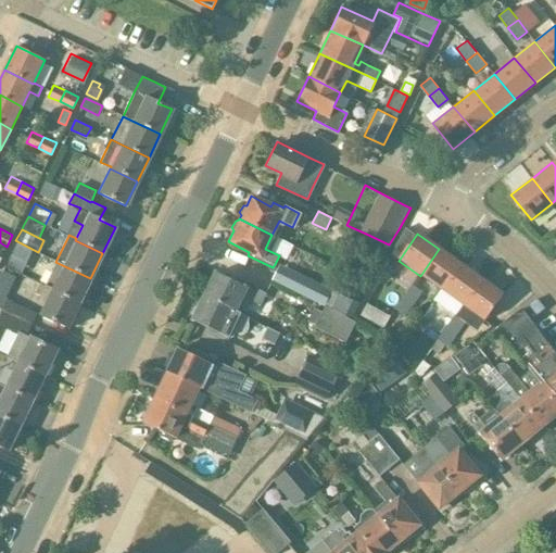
[(14,242),(11,250),(27,259),(32,250),(14,242)]
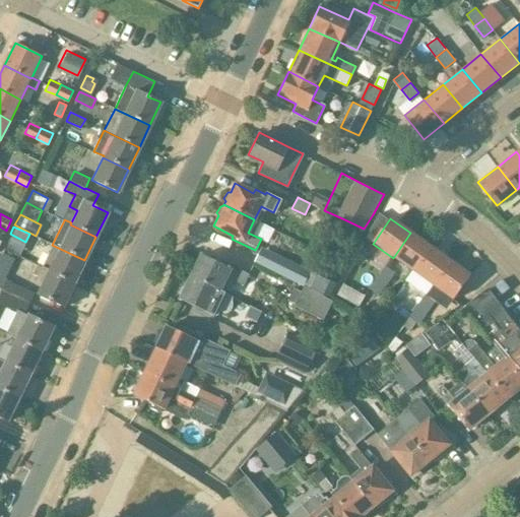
[(410,233),(393,258),(412,271),(431,246),(410,233)]
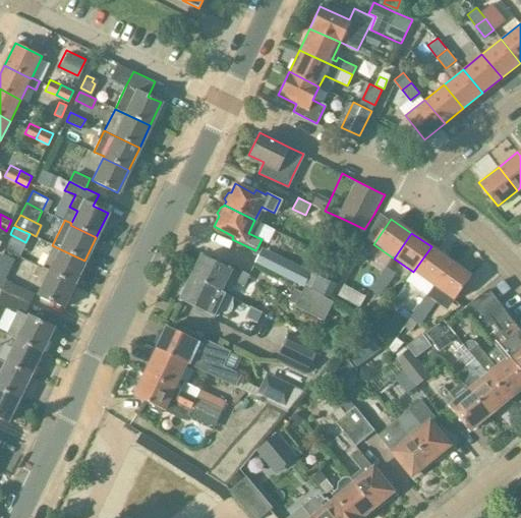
[(301,283),(308,267),(259,244),(252,261),(301,283)]
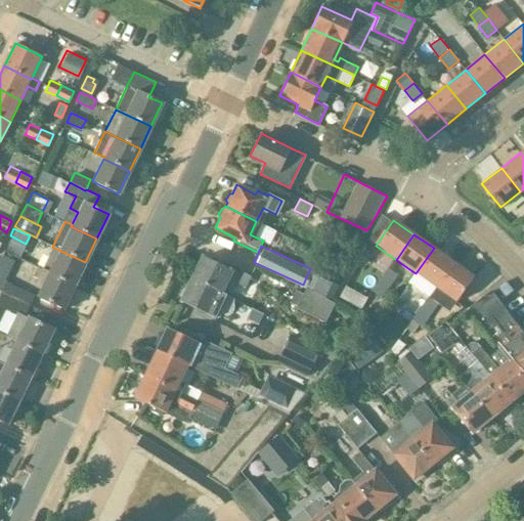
[(42,268),(42,269),(74,286),(85,262),(52,247),(42,268)]
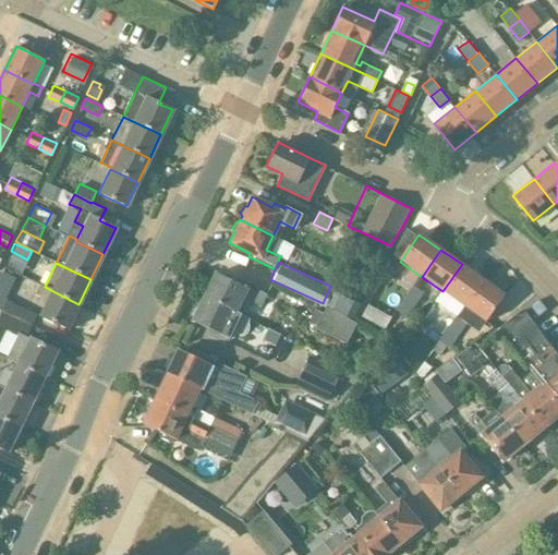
[(443,291),(436,300),(456,314),(457,315),(463,306),(464,306),(483,279),(462,264),(443,291)]
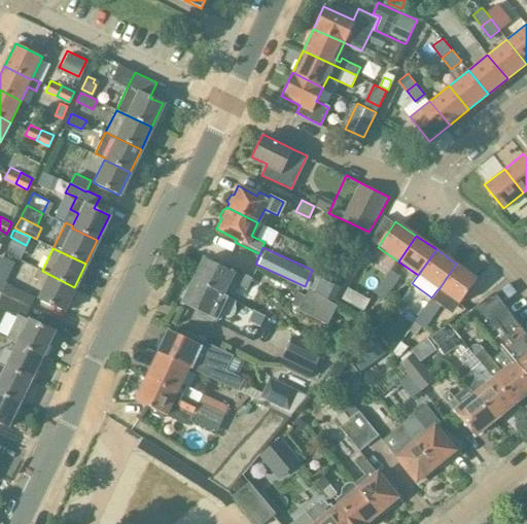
[(195,267),(192,273),(195,276),(192,280),(227,297),(227,295),(231,289),(234,282),(247,288),(252,277),(244,273),(243,275),(239,273),(238,274),(233,272),(235,269),(223,264),(221,268),(203,258),(199,267),(195,267)]
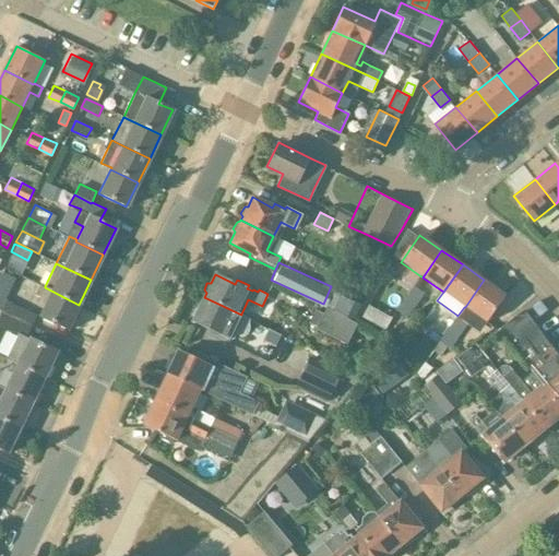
[(464,307),(458,316),(467,322),(476,311),(488,320),(507,295),(484,280),(465,307),(464,307)]
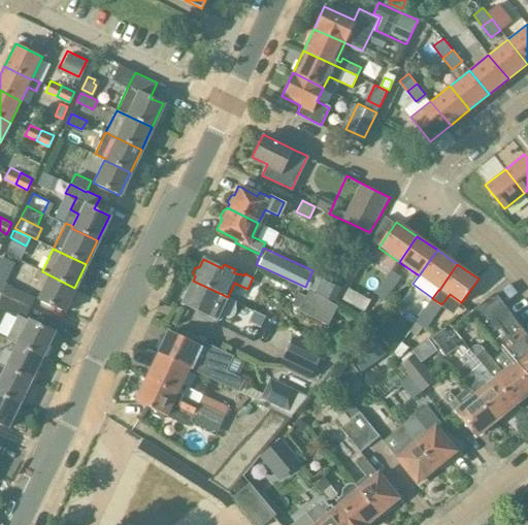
[(36,269),(33,276),(39,280),(36,287),(41,290),(37,298),(64,310),(74,288),(42,271),(42,270),(41,269),(37,267),(36,269)]
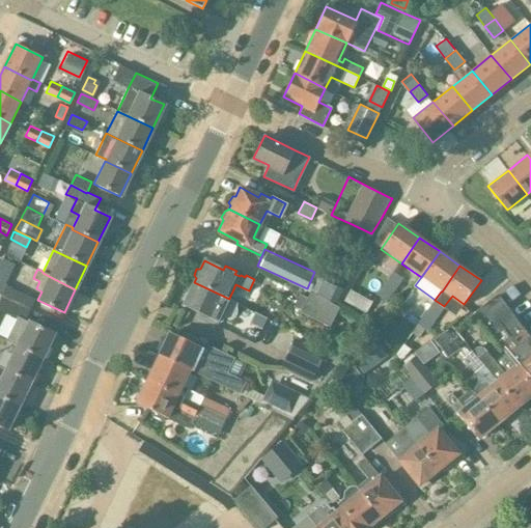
[(393,271),(376,294),(386,300),(402,277),(393,271)]
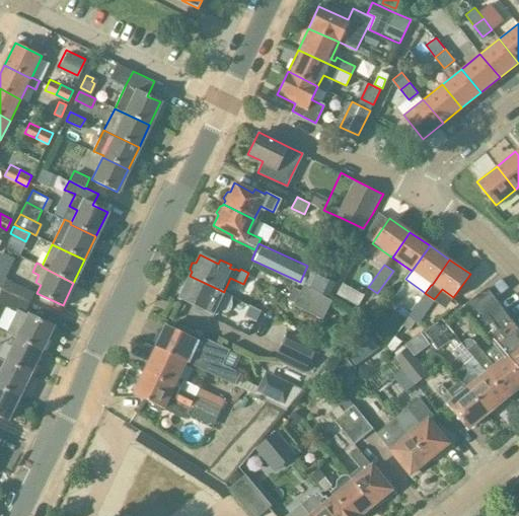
[(310,270),(302,285),(315,291),(322,276),(310,269),(310,270)]
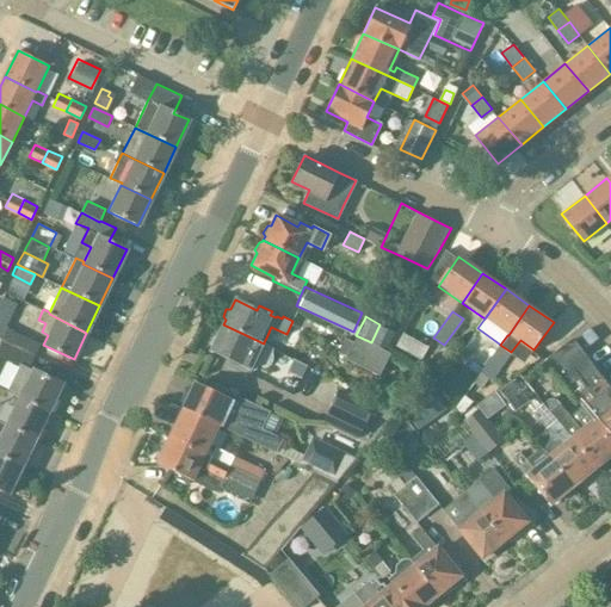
[(214,336),(210,342),(213,346),(211,351),(246,366),(251,370),(252,369),(253,369),(254,369),(255,369),(257,369),(257,367),(257,366),(257,365),(257,364),(257,363),(258,363),(259,363),(260,365),(261,365),(261,366),(264,366),(265,366),(267,365),(270,364),(271,363),(272,361),(273,359),(273,354),(273,352),(273,351),(273,350),(273,348),(273,347),(264,342),(264,344),(223,324),(218,335),(214,336)]
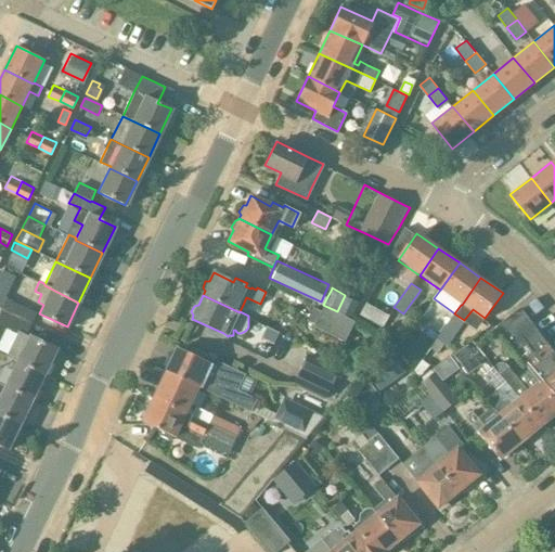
[(7,297),(1,309),(31,323),(36,311),(7,297)]
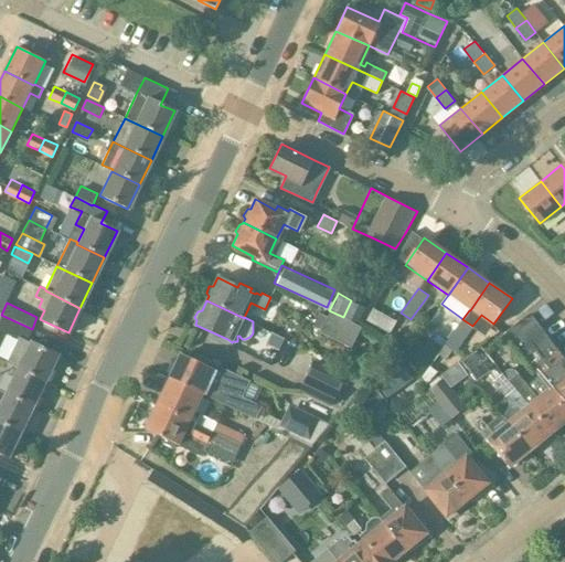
[(373,307),(366,318),(390,331),(396,320),(373,307)]
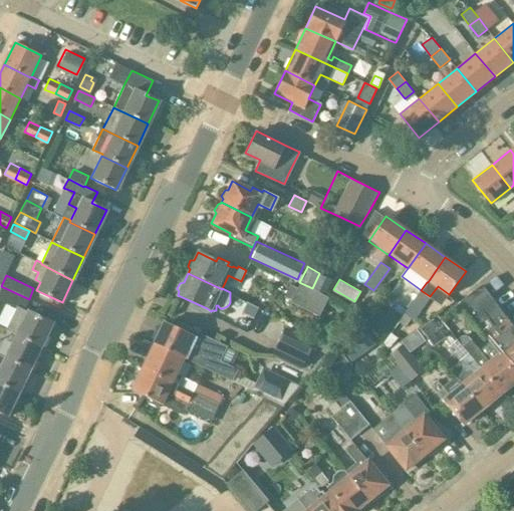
[(291,299),(290,300),(319,315),(329,297),(324,294),(313,289),(312,288),(299,282),(298,284),(297,287),(291,299)]
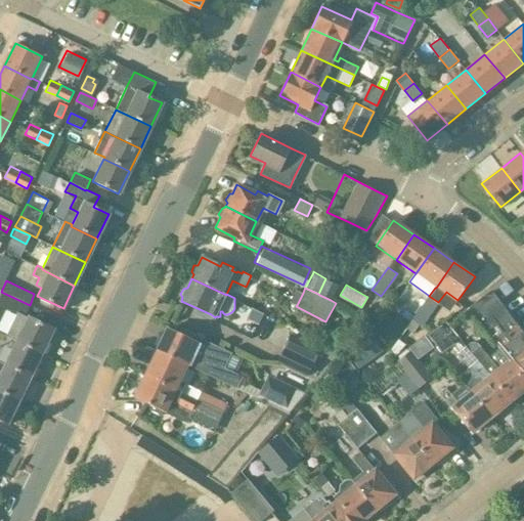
[(468,307),(481,323),(481,324),(503,352),(510,360),(523,378),(523,333),(491,290),(468,307)]
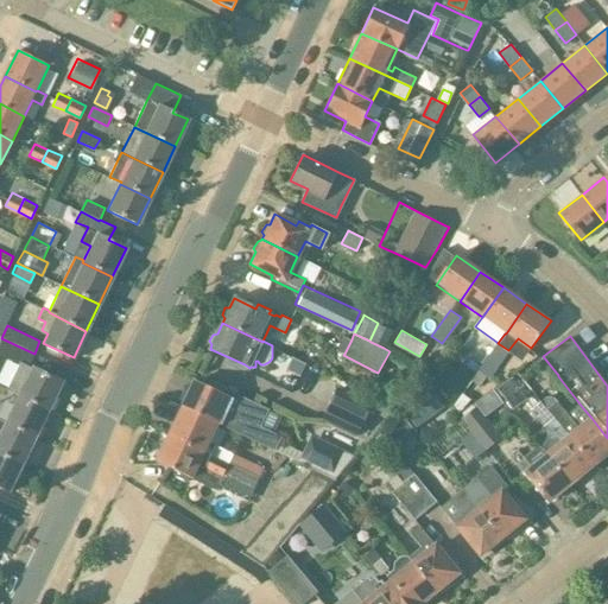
[(1,338),(0,341),(0,354),(18,362),(19,361),(29,366),(35,354),(1,338)]
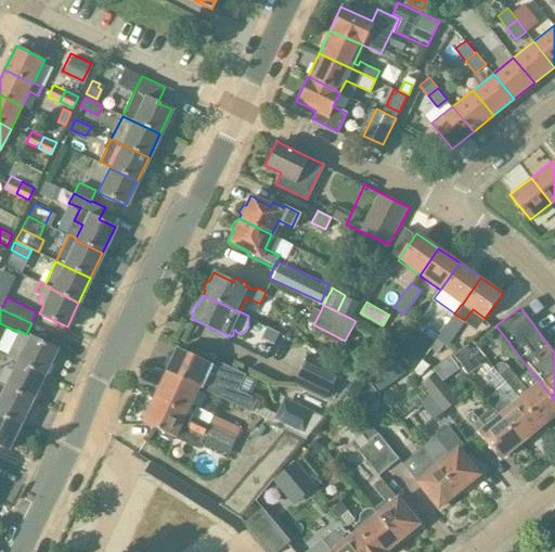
[(453,312),(444,324),(451,329),(450,331),(454,334),(464,320),(454,313),(453,312)]
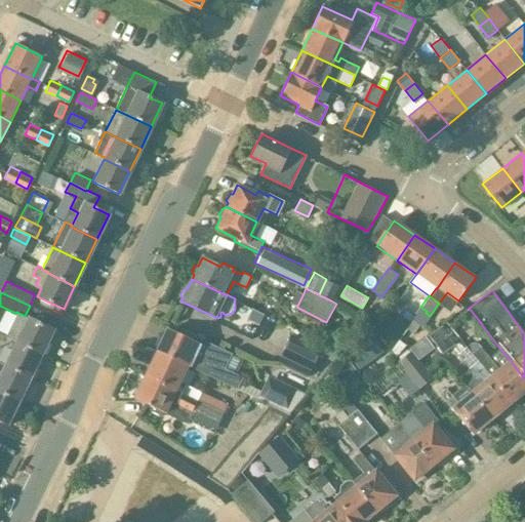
[(420,307),(412,319),(420,324),(422,326),(430,316),(426,313),(427,311),(420,307)]
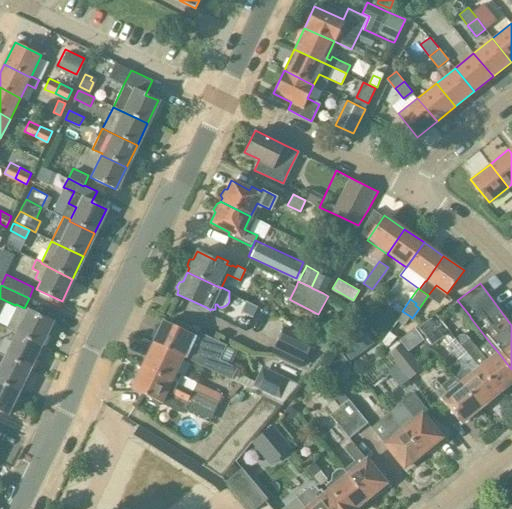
[(41,344),(52,322),(26,309),(24,308),(16,304),(15,305),(6,327),(15,332),(41,344)]
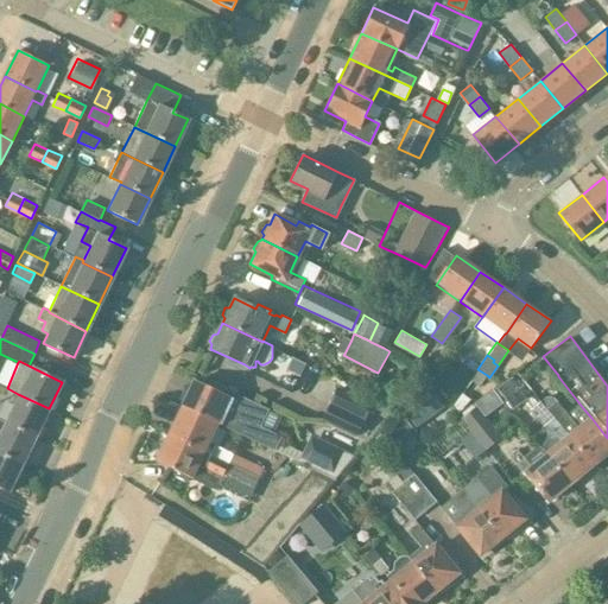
[(232,398),(195,379),(182,406),(215,423),(216,421),(276,450),(282,436),(261,426),(268,408),(234,393),(232,398)]
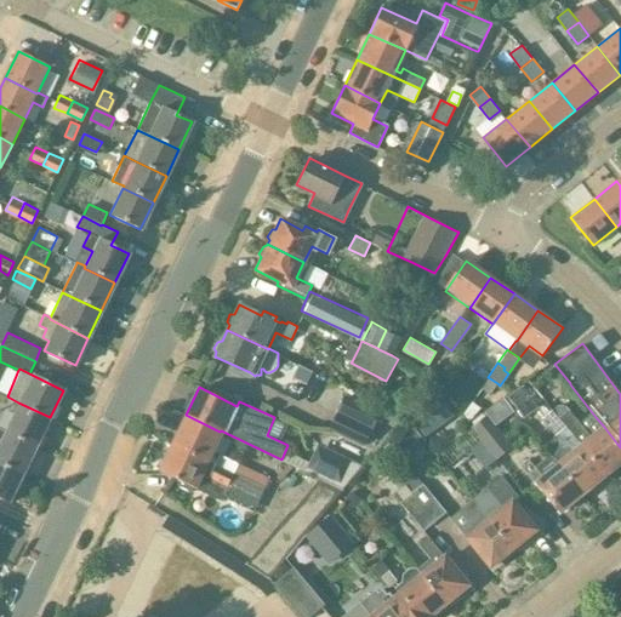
[(377,411),(345,395),(337,411),(370,427),(377,411)]
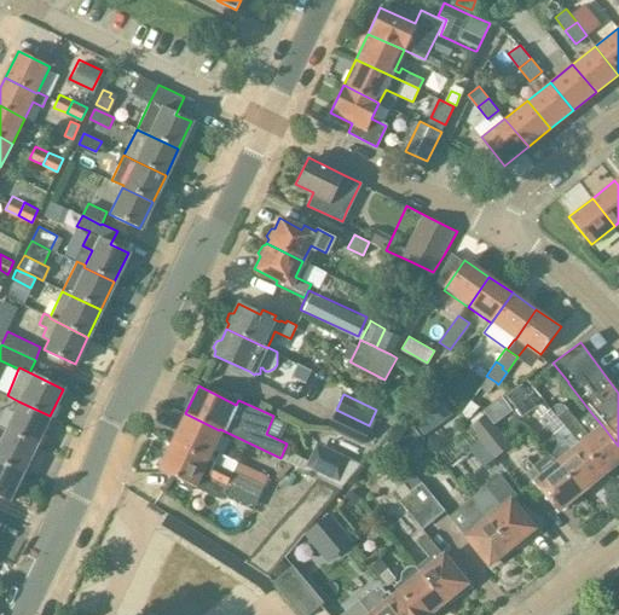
[(424,434),(453,415),(439,394),(410,413),(424,434)]
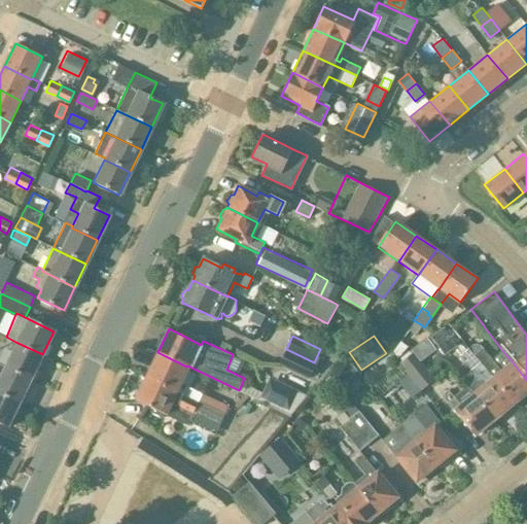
[(15,342),(4,365),(31,379),(42,354),(15,342)]
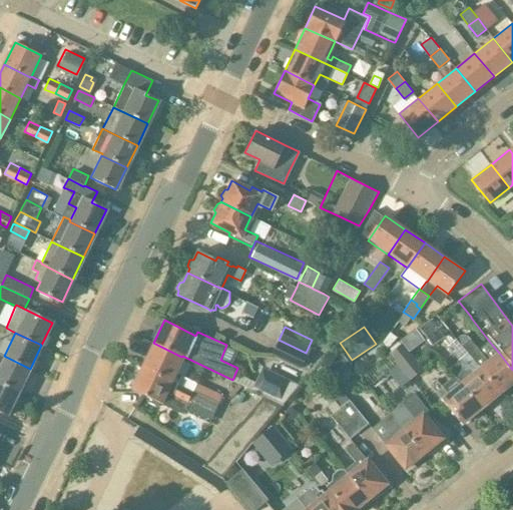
[(461,334),(456,339),(467,353),(468,353),(499,392),(512,380),(512,370),(499,353),(489,362),(478,349),(470,338),(467,336),(461,334)]
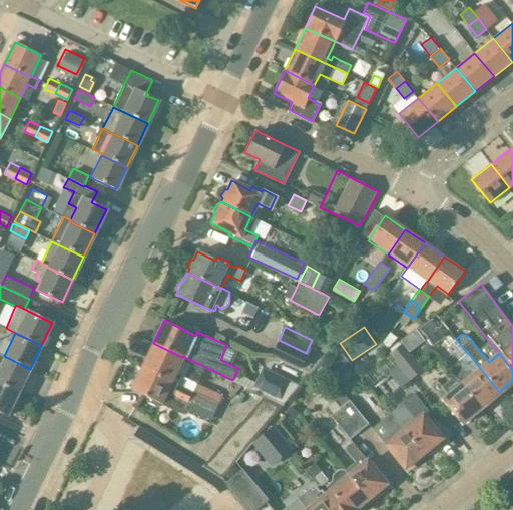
[(455,338),(446,345),(458,360),(467,353),(456,339),(455,338)]
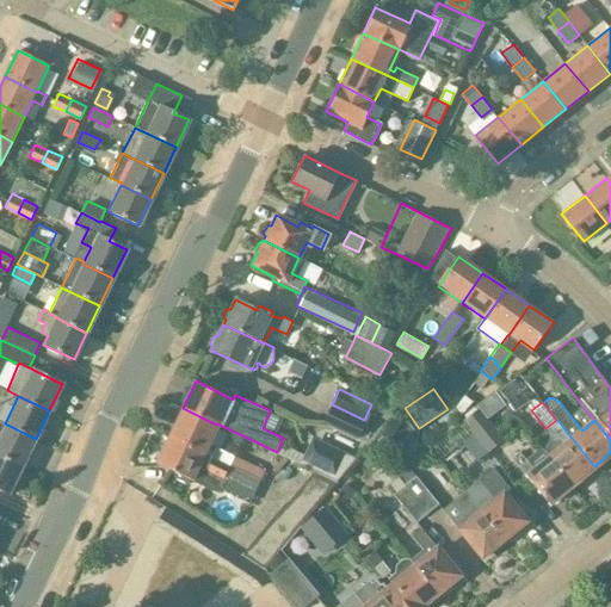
[(323,421),(357,437),(364,420),(332,404),(323,421)]
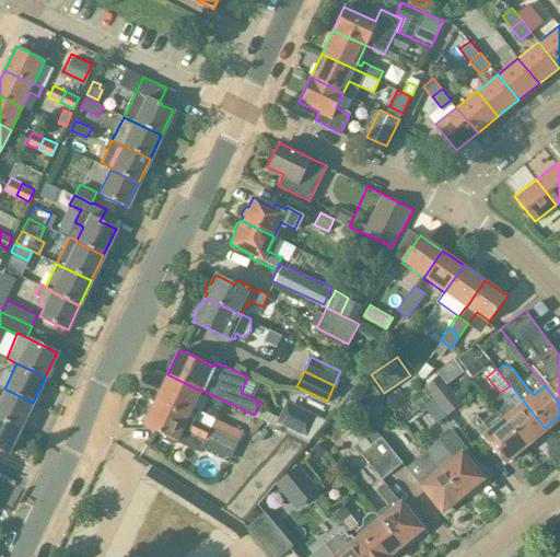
[(426,385),(434,396),(448,414),(463,402),(440,373),(426,385)]
